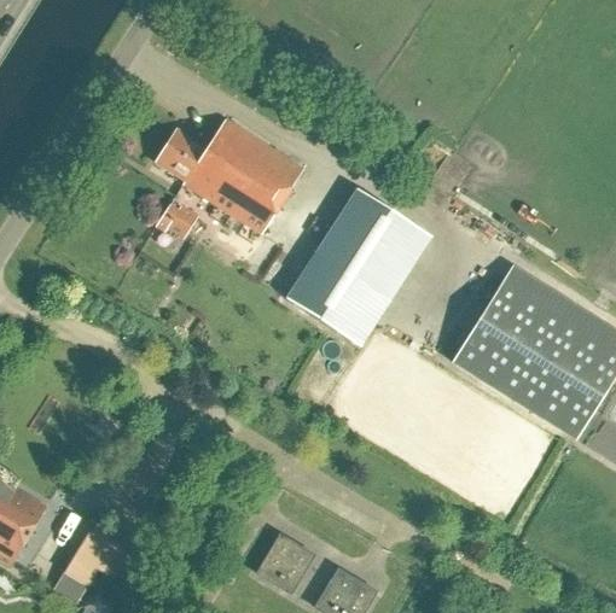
[(306,165),(227,115),(208,145),(178,124),(157,157),(187,176),(184,182),(262,232),(306,165)]
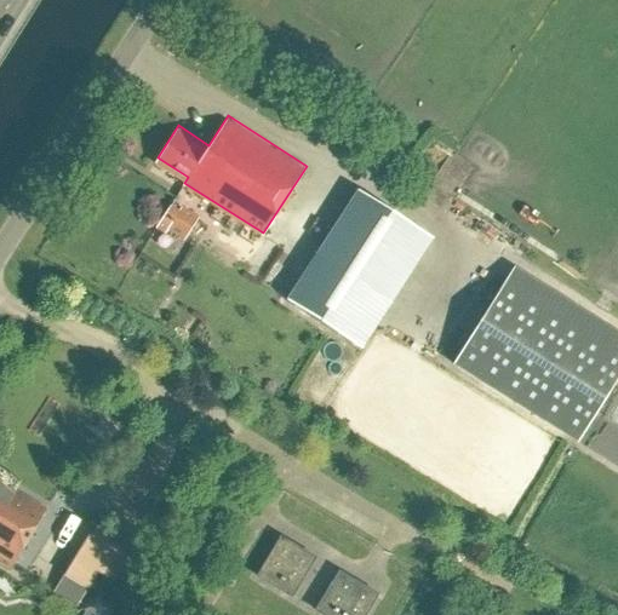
[(172,201),(161,218),(158,223),(167,229),(171,224),(188,235),(202,213),(184,201),(181,207),(172,201)]
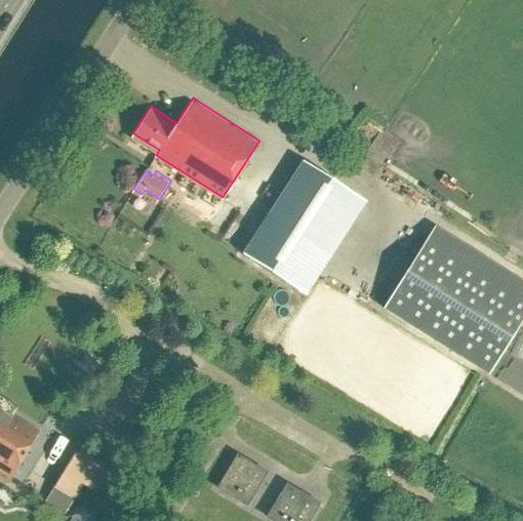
[(312,270),(324,250),(321,247),(269,214),(269,213),(258,229),(243,252),(265,267),(280,278),(297,291),(312,270)]
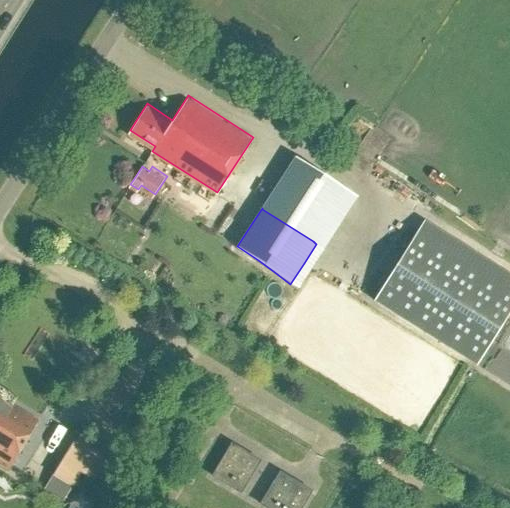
[(509,270),(425,217),(374,299),(476,363),(509,308),(509,270)]
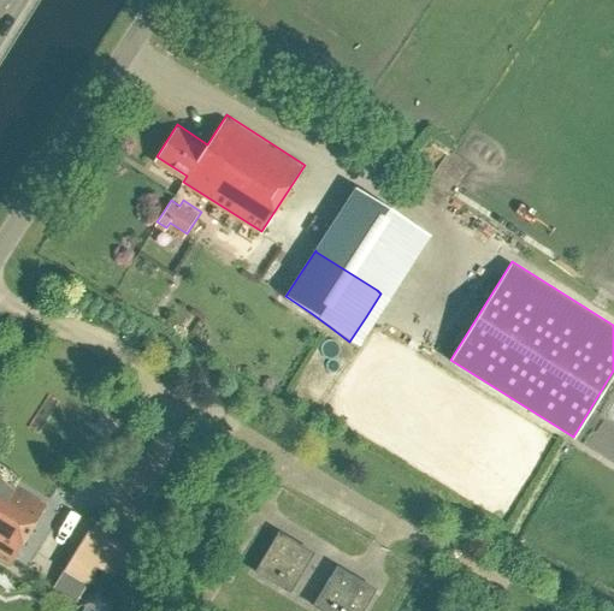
[(201,327),(194,338),(207,346),(214,336),(201,327)]
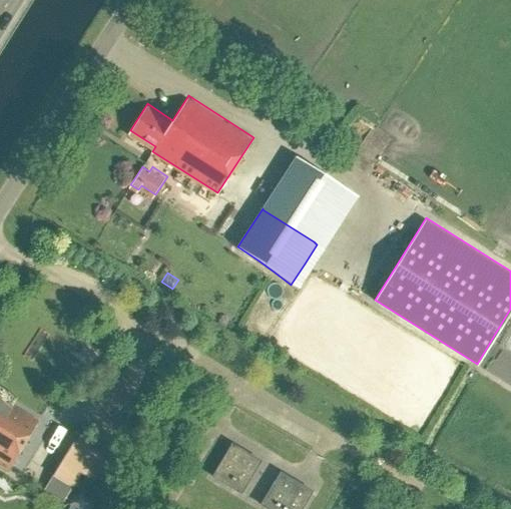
[(0,461),(9,466),(11,463),(25,440),(38,417),(15,404),(12,402),(0,395),(0,461)]
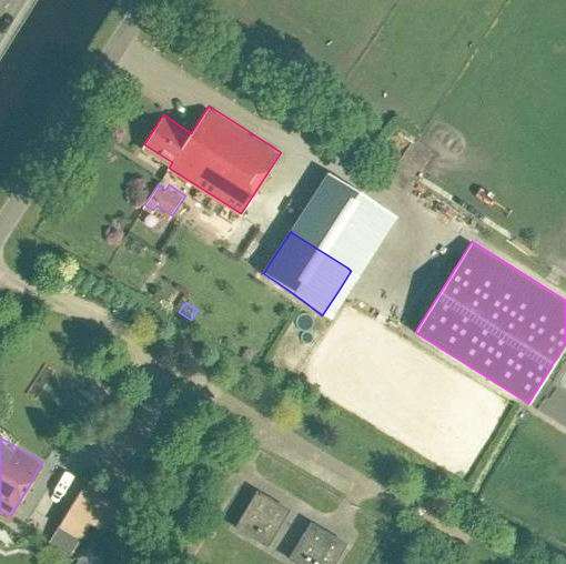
[(59,540),(81,496),(44,477),(19,526),(29,531),(22,544),(59,563),(68,544),(59,540)]
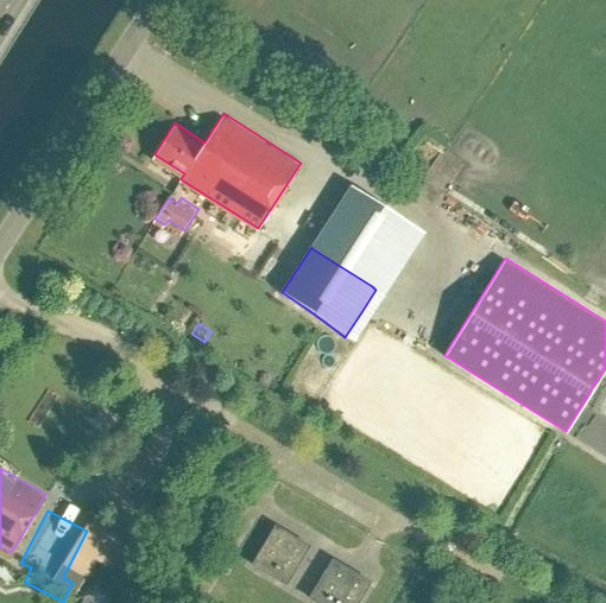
[(288,582),(311,543),(276,521),(252,562),(288,582)]
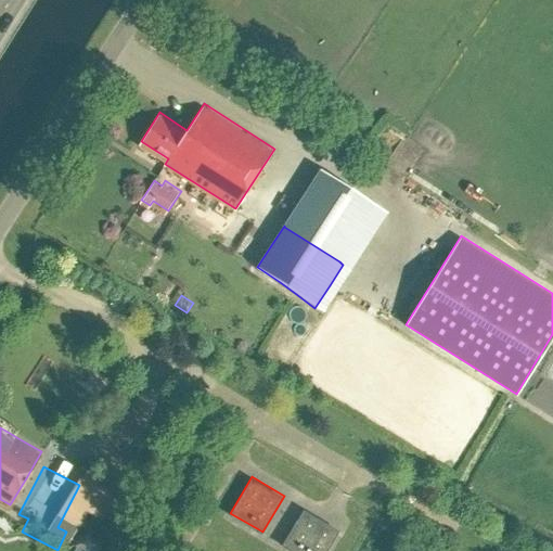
[(294,550),(326,550),(341,528),(305,508),(282,543),(294,550)]
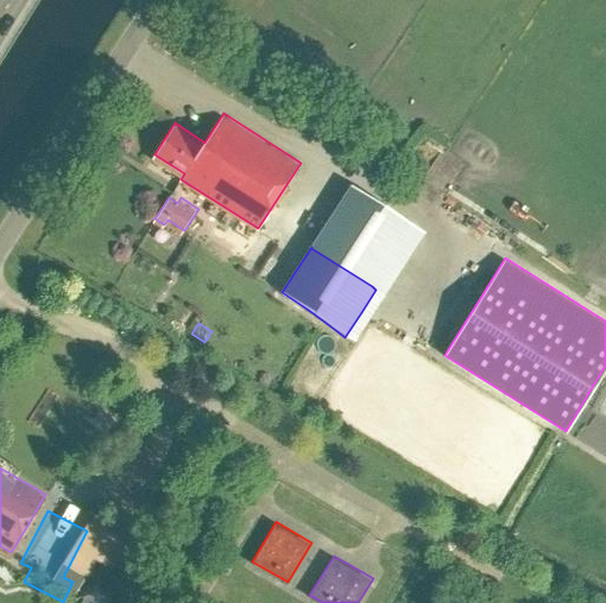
[(101,575),(88,597),(98,602),(117,602),(125,589),(101,575)]
